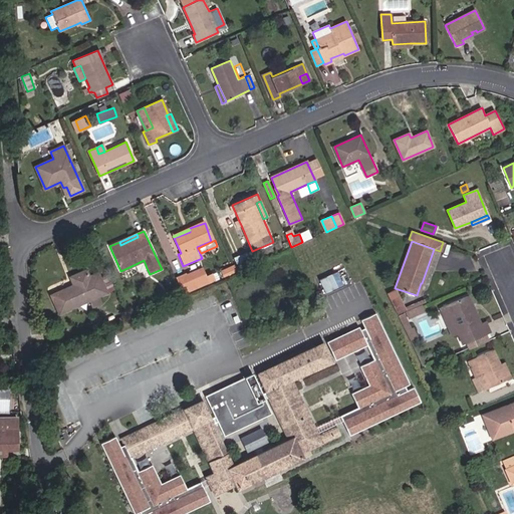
[(252,264),(247,252),(234,258),(239,270),(252,264)]
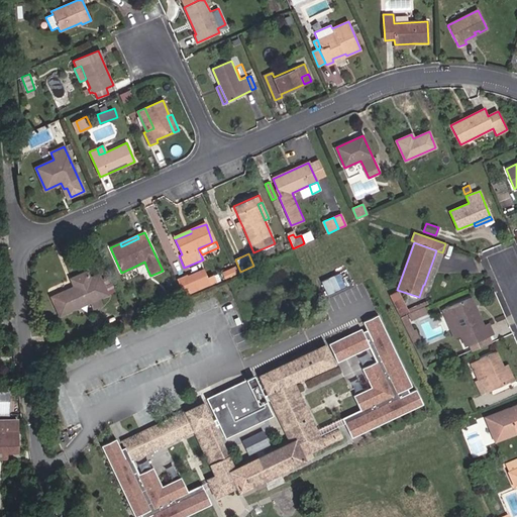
[(147,270),(144,262),(136,266),(139,274),(147,270)]
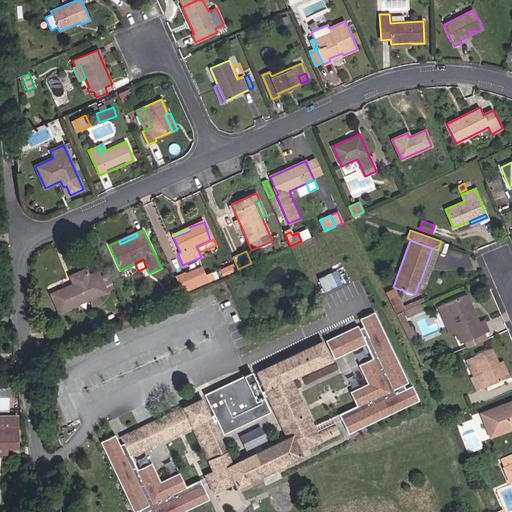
[(223,275),(235,270),(233,264),(220,270),(223,275)]
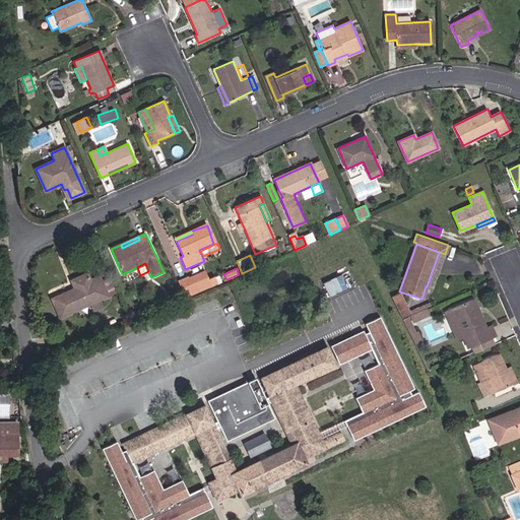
[(216,283),(213,277),(207,279),(204,281),(202,277),(203,276),(205,275),(204,271),(188,278),(188,277),(178,281),(185,297),(216,283)]
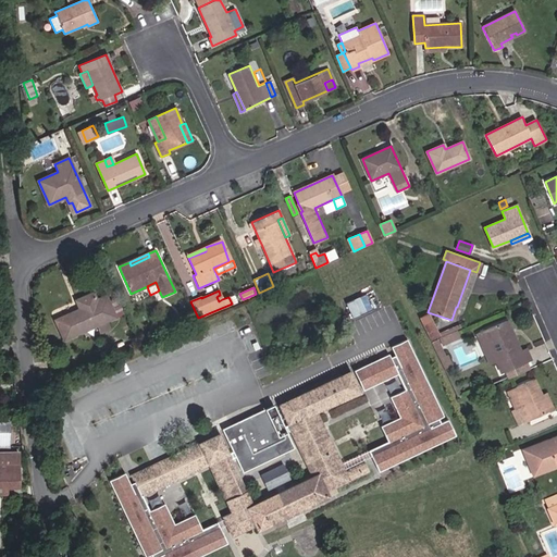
[(115,317),(106,296),(97,300),(94,293),(76,300),(79,309),(56,320),(64,339),(97,325),(100,332),(109,327),(106,321),(115,317)]
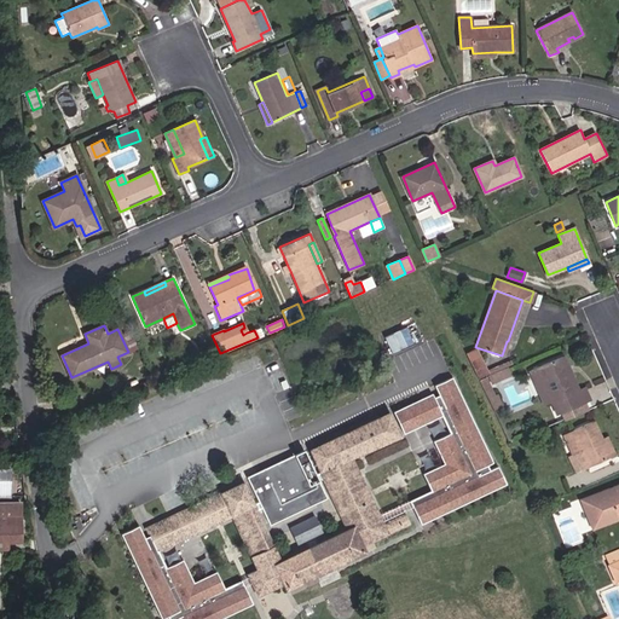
[(393,352),(415,341),(406,325),(385,335),(393,352)]
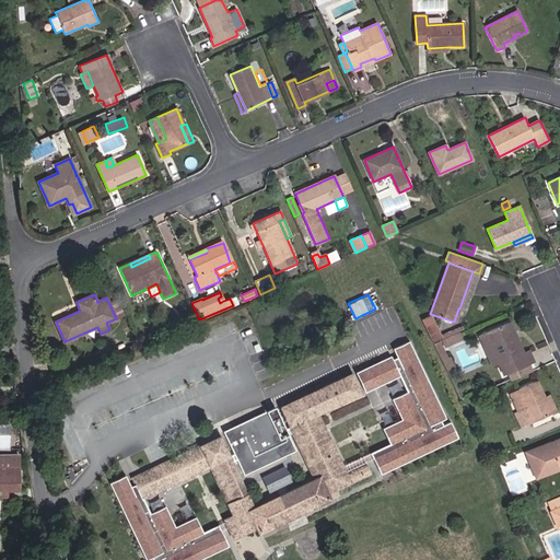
[(515,336),(510,322),(505,324),(512,338),(515,336)]
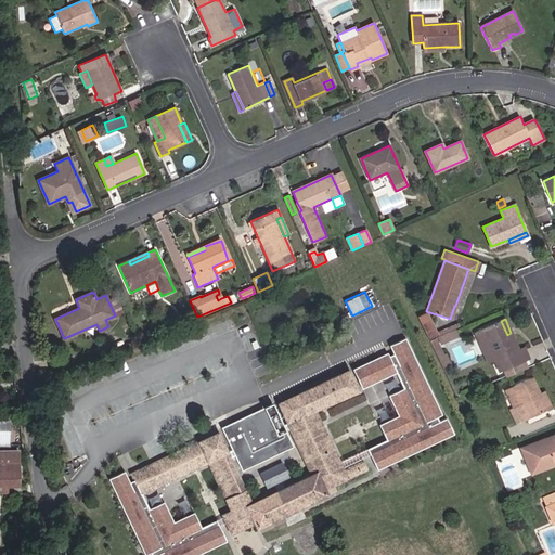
[(437,336),(429,320),(421,324),(428,339),(437,336)]
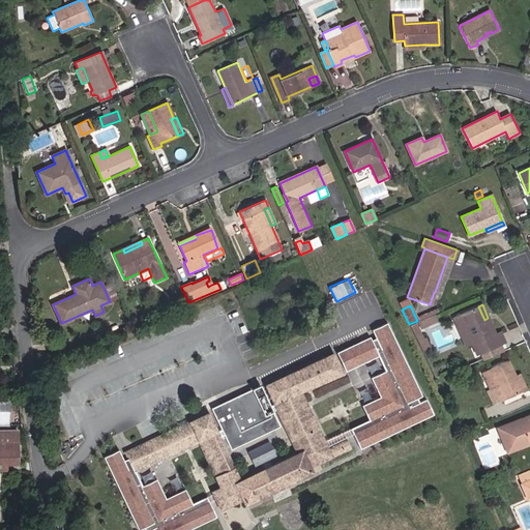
[(484,320),(478,306),(453,317),(466,346),(472,343),(476,354),(480,352),(499,344),(504,342),(500,332),(495,334),(488,318),(484,320)]
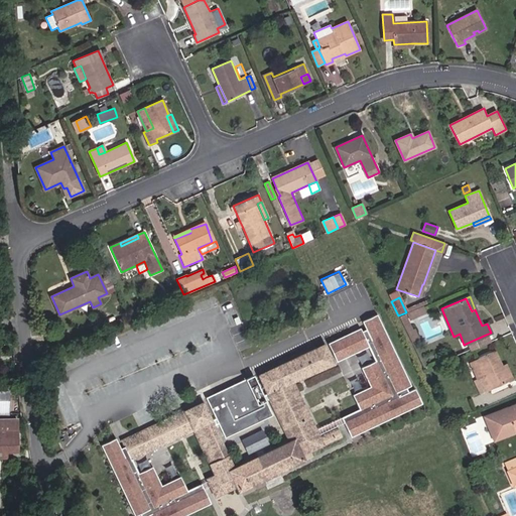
[(425,311),(423,305),(406,313),(409,318),(425,311)]
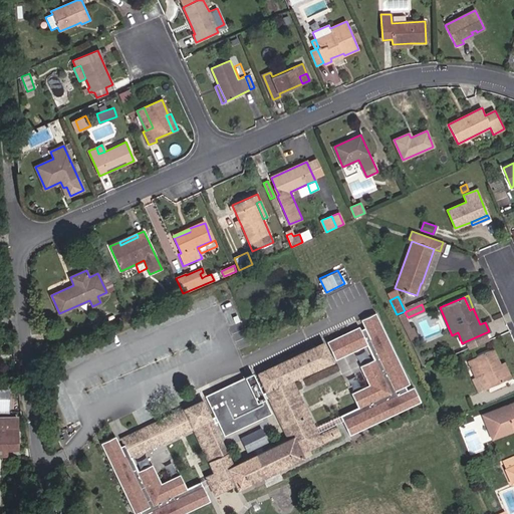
[(361,326),(329,341),(337,358),(369,343),(376,359),(361,366),(370,384),(353,393),(360,408),(343,416),(351,434),(423,401),(417,388),(409,392),(407,387),(413,383),(378,310),(361,318),(365,327),(362,328),(361,326)]
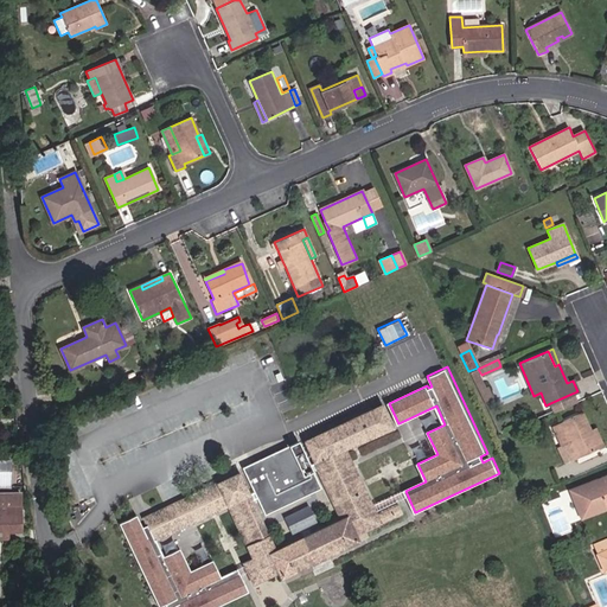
[(484,388),(475,371),(470,374),(484,402),(492,398),(486,387),(484,388)]
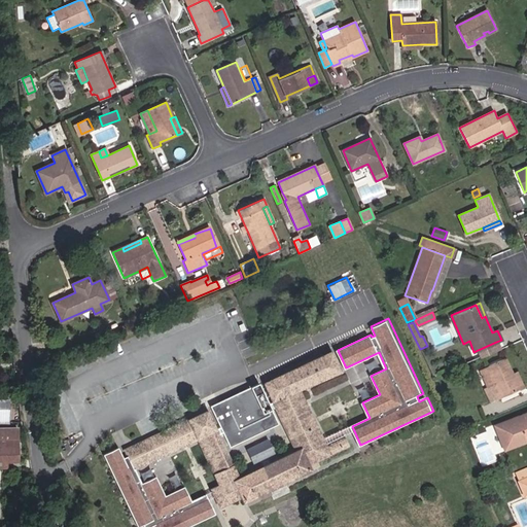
[(500,350),(496,342),(478,350),(482,358),(500,350)]
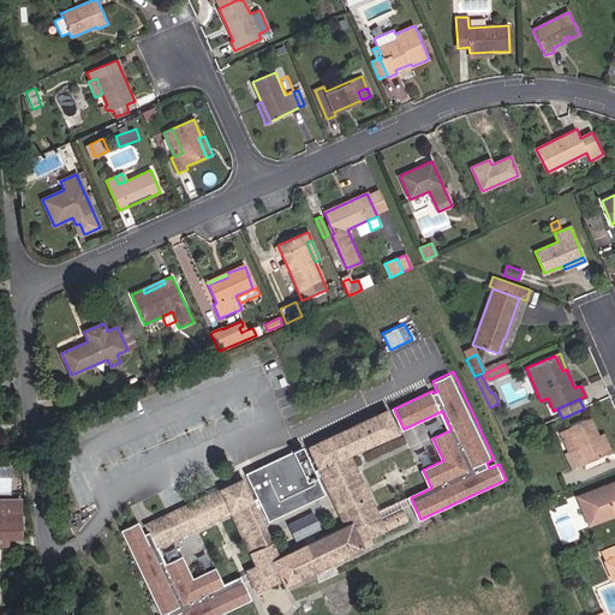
[(381,521),(348,454),(401,433),(390,408),(308,448),(345,526),(279,559),(242,479),(145,525),(156,548),(231,512),(256,566),(246,571),(256,592),(282,580),(285,585),(362,548),(359,542),(407,520),(402,512),(381,521)]
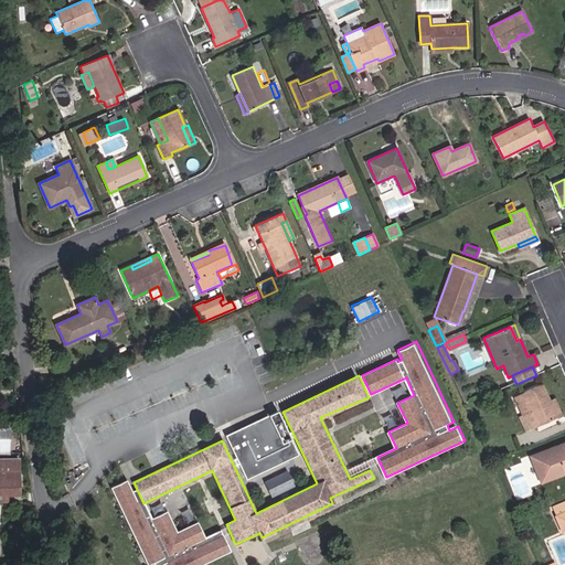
[(550,402),(541,384),(514,396),(523,415),(519,416),(525,432),(556,417),(550,402)]
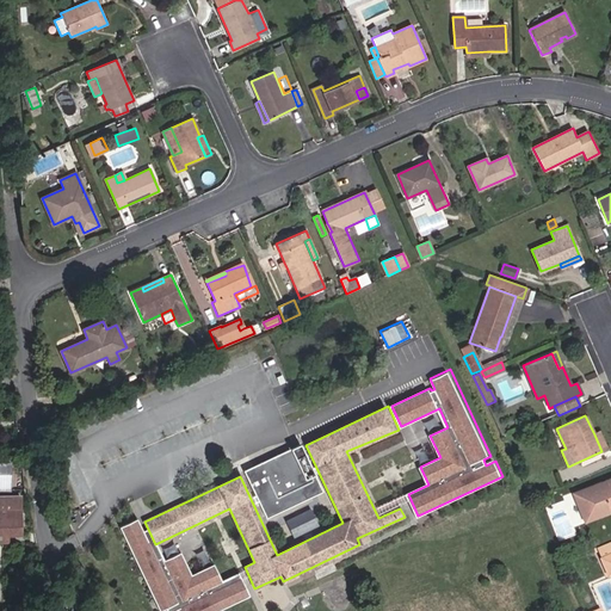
[(606,449),(598,432),(594,434),(602,451),(606,449)]
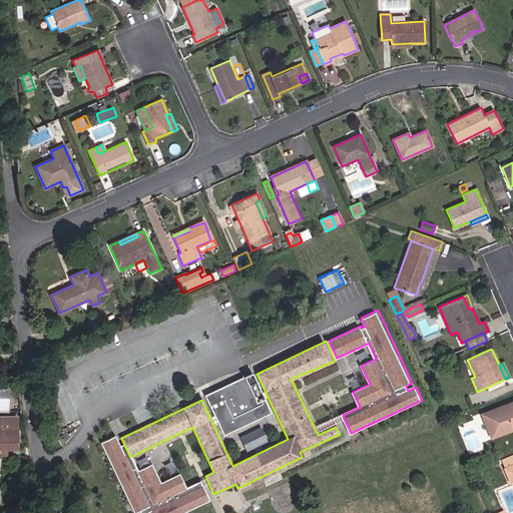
[(252,372),(205,394),(224,434),(272,413),(252,372)]
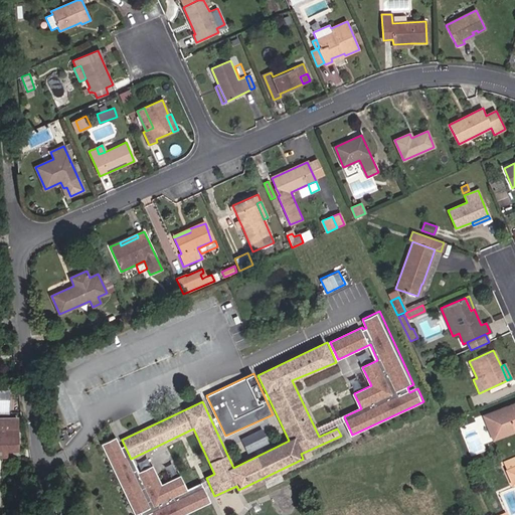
[(0,412),(8,413),(9,391),(0,391),(0,412)]
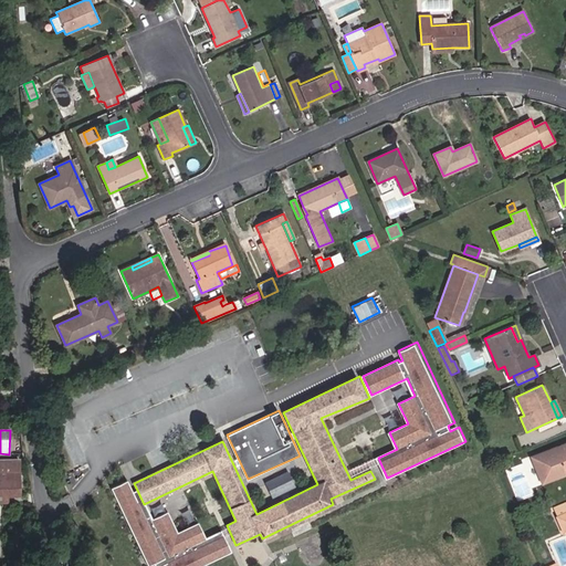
[(565,471),(565,444),(533,458),(542,481),(565,471)]
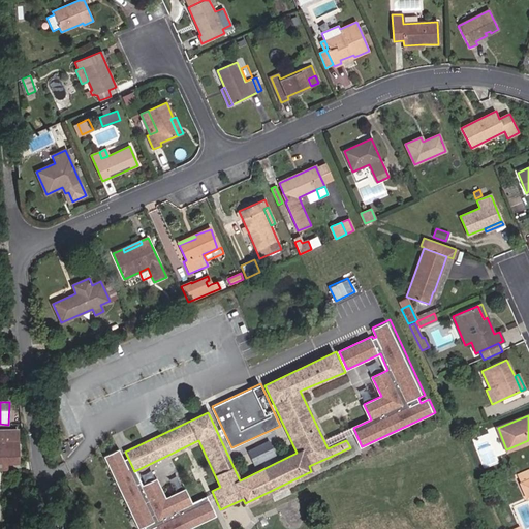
[(19,463),(18,441),(18,430),(0,430),(0,463),(6,464),(19,463)]
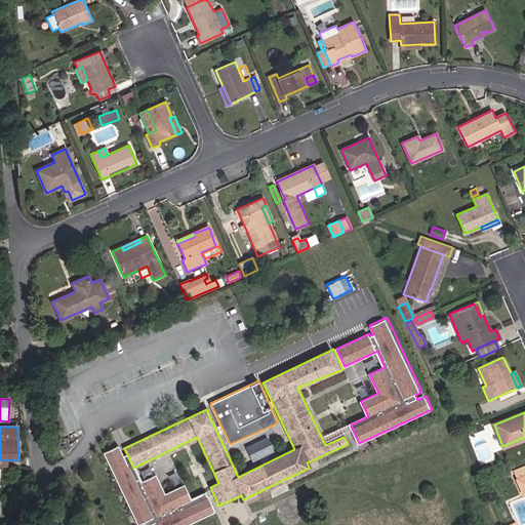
[(245,446),(253,461),(275,451),(268,436),(245,446)]
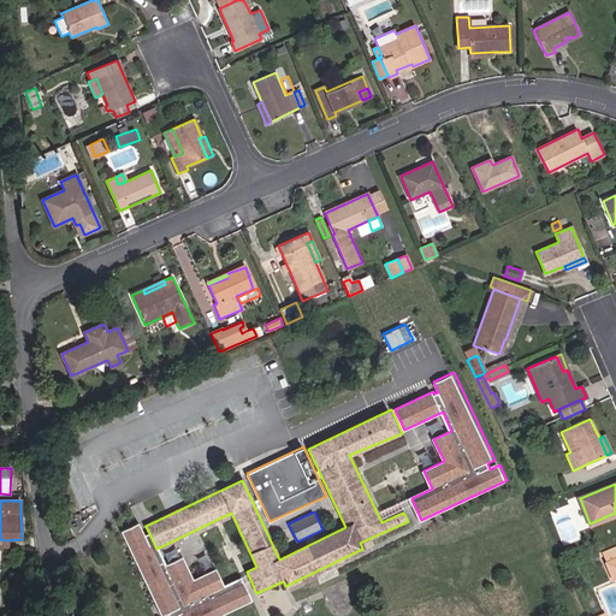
[(615,558),(615,546),(602,552),(606,563),(615,558)]
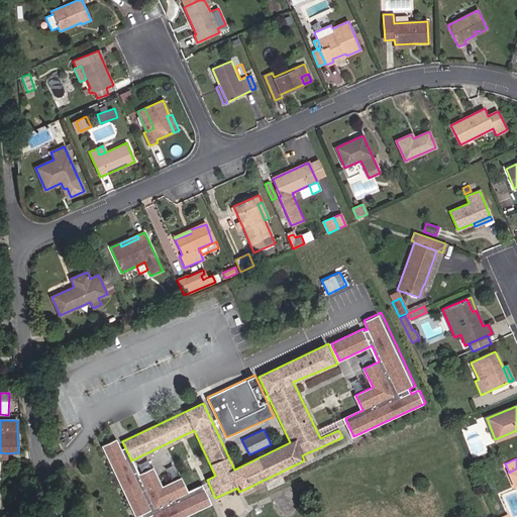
[(172,480),(178,478),(175,469),(168,471),(172,480)]
